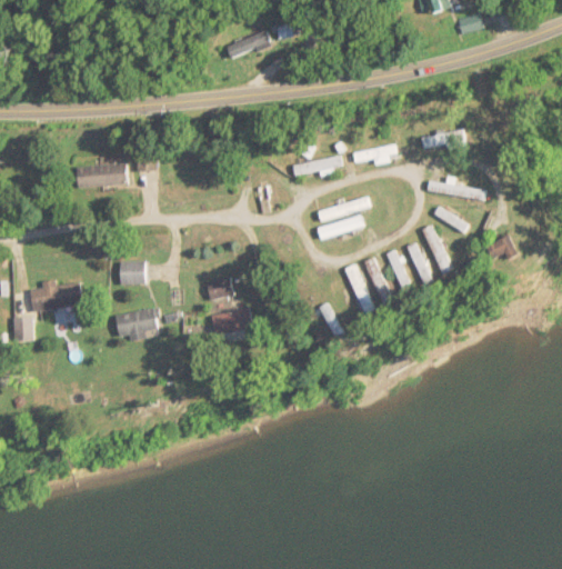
[(474,30),(473,19),(452,22),(453,32),(474,30)]
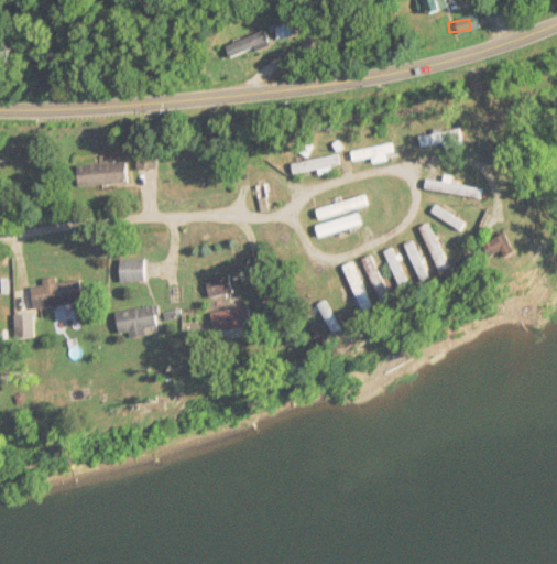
[(236,61),(270,44),(264,31),(229,49),(236,61)]
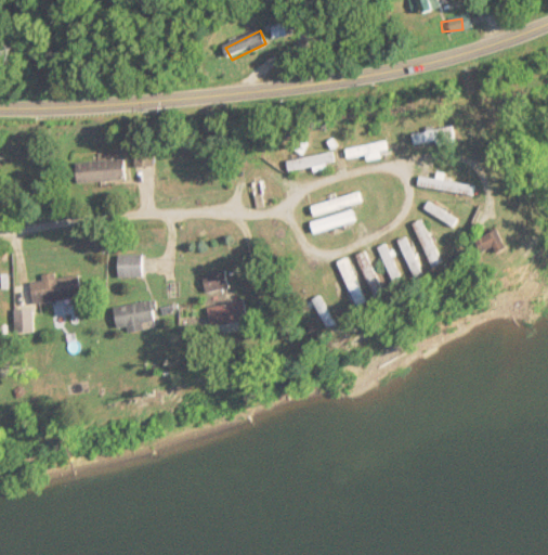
[(446,139),(445,128),(404,132),(405,143),(446,139)]
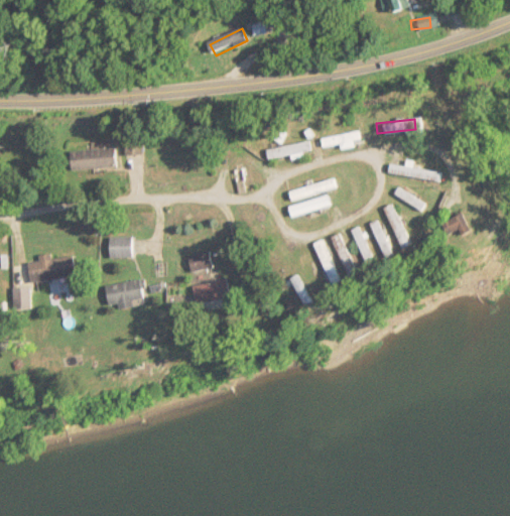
[(139,155),(139,140),(124,141),(125,156),(139,155)]
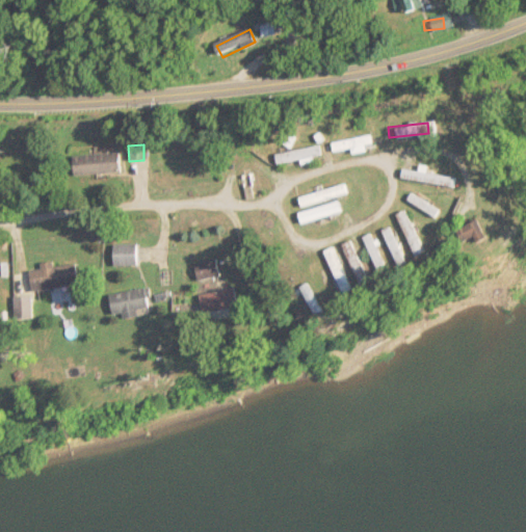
[(315,157),(312,144),(267,155),(270,167),(315,157)]
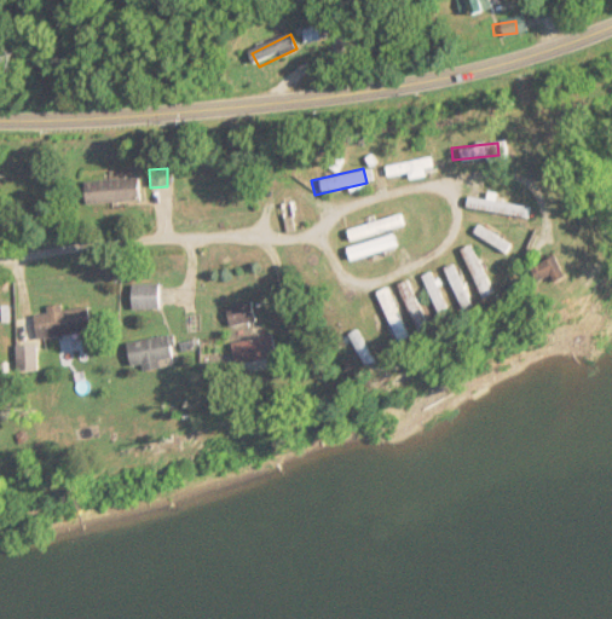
[(84,184),(86,206),(139,201),(138,179),(84,184)]
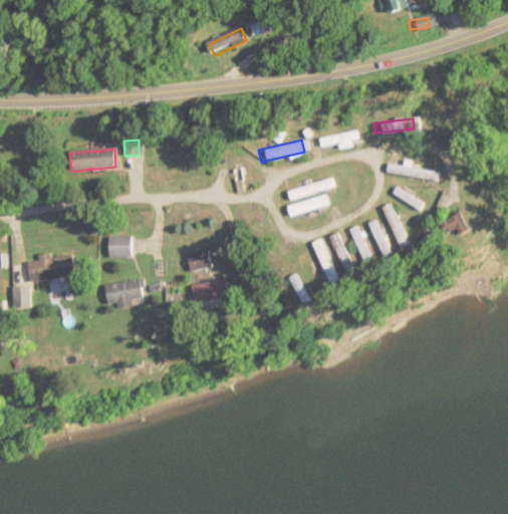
[(379,175),(430,180),(431,170),(381,165),(379,175)]
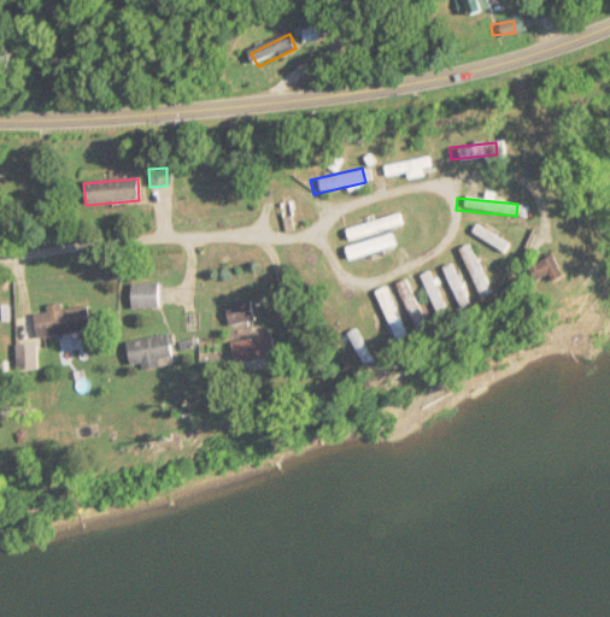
[(339,242),(394,225),(391,213),(335,231),(339,242)]
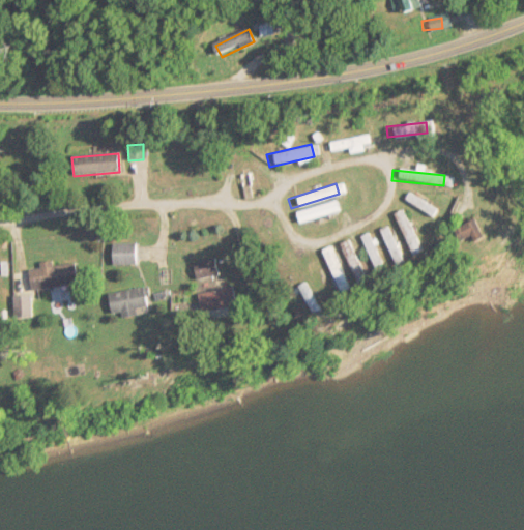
[(405,199),(432,217),(437,210),(409,192),(405,199)]
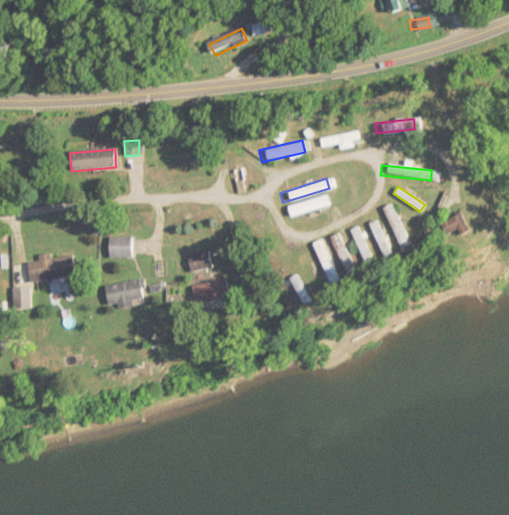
[(324,206),(321,195),(280,208),(283,218),(324,206)]
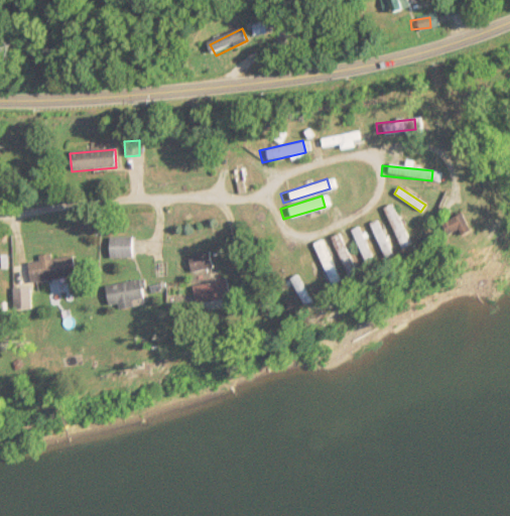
[(381,211),(405,250),(415,244),(391,205),(381,211)]
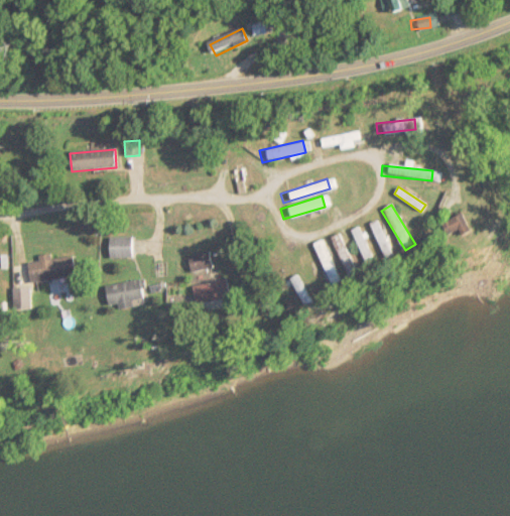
[(454,242),(474,233),(466,215),(447,223),(454,242)]
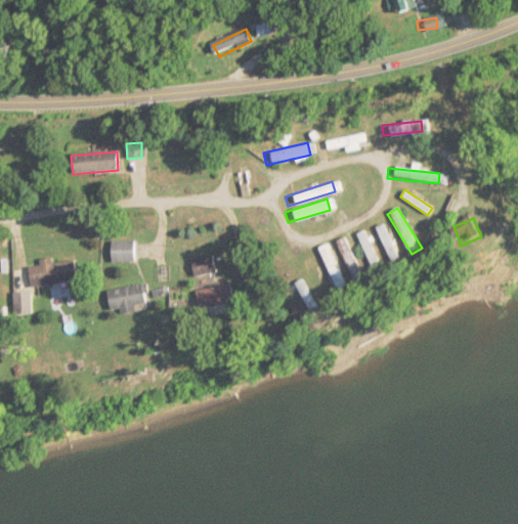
[(375,228),(393,261),(401,256),(383,223),(375,228)]
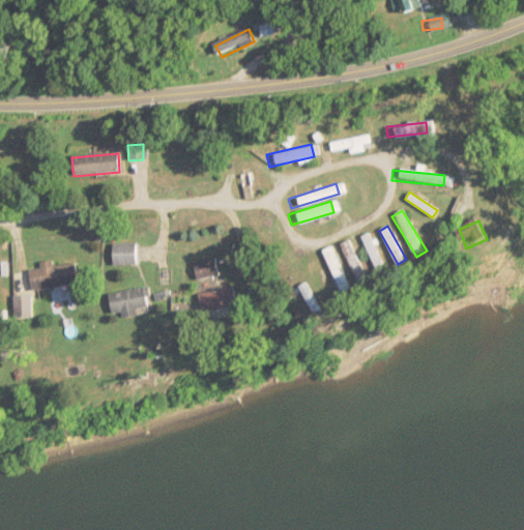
[(361,236),(379,278),(389,274),(372,232),(361,236)]
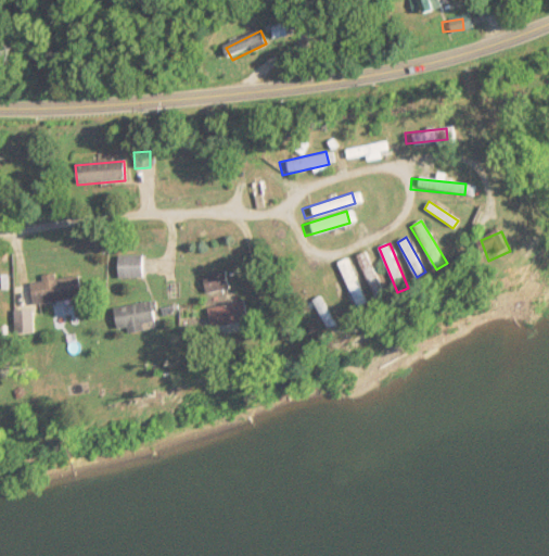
[(392,294),(364,252),(354,258),(382,301),(392,294)]
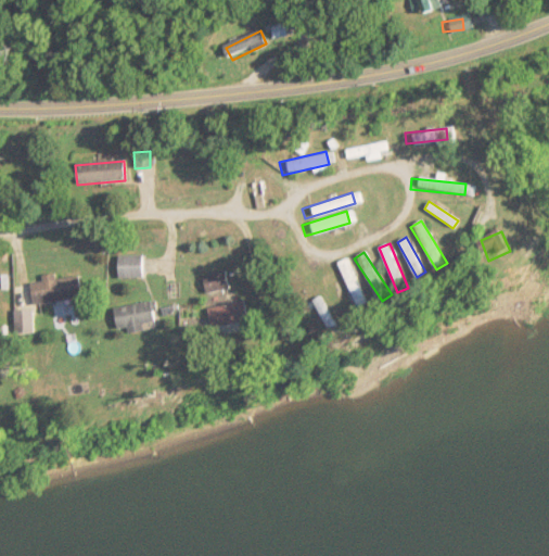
[(142,279),(142,255),(116,255),(116,279),(142,279)]
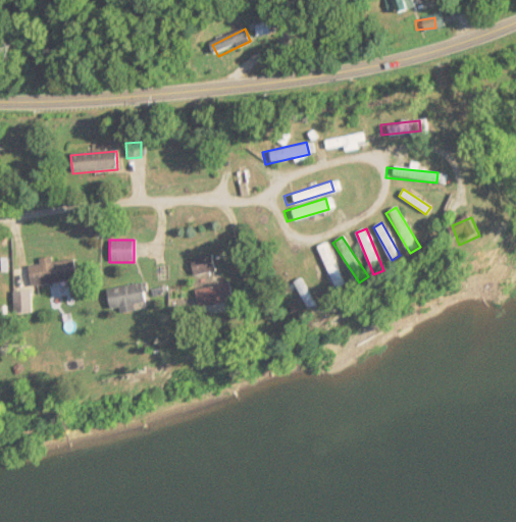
[(216,271),(211,254),(191,260),(195,277),(216,271)]
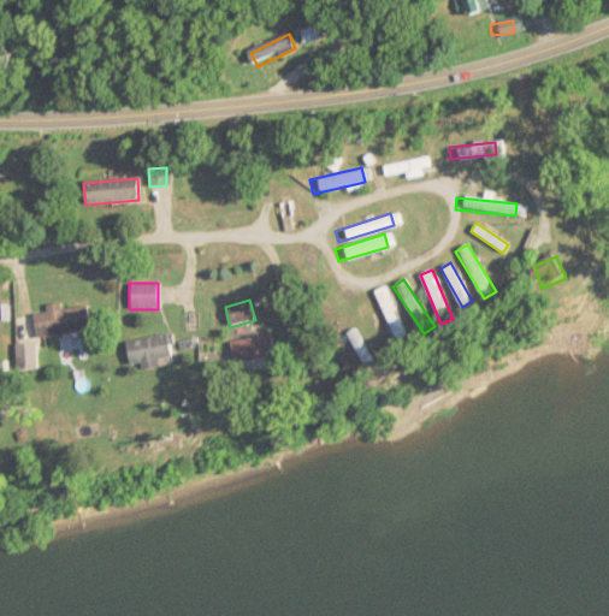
[(35,341),(90,336),(88,308),(59,311),(59,306),(45,307),(46,314),(33,315),(35,341)]
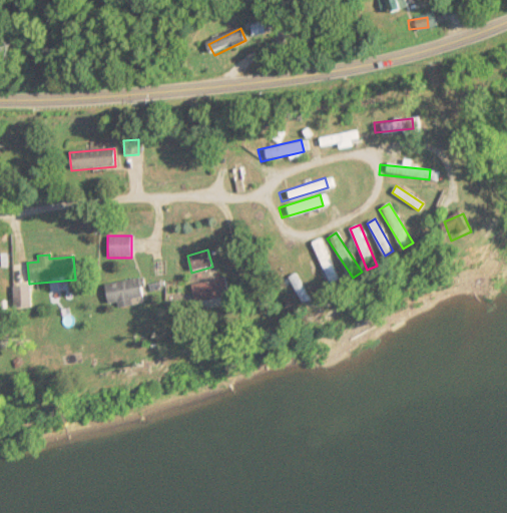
[(324,291),(310,255),(298,261),(312,296),(324,291)]
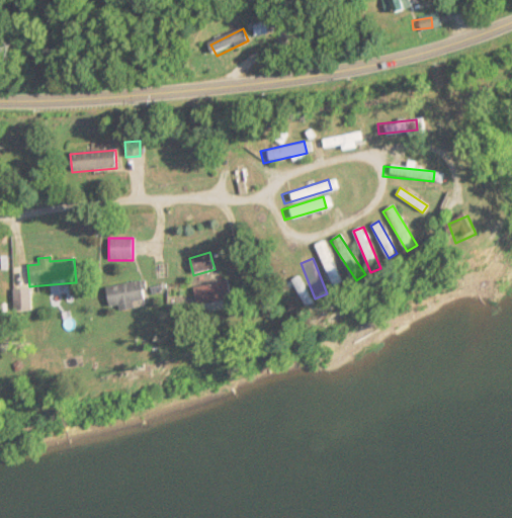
[(107,286),(109,309),(146,306),(144,283),(107,286)]
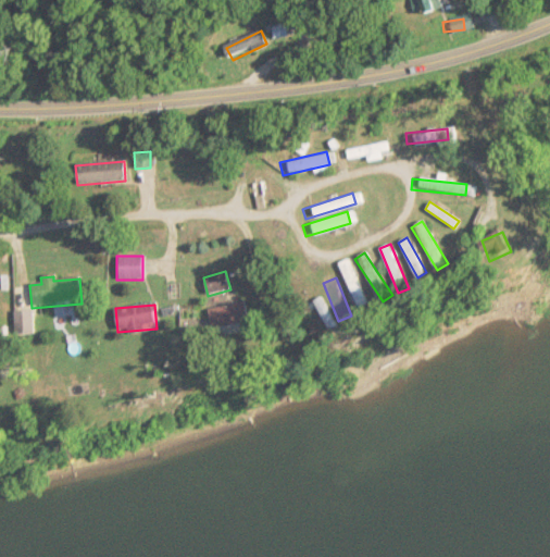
[(210,308),(212,327),(249,324),(248,305),(210,308)]
